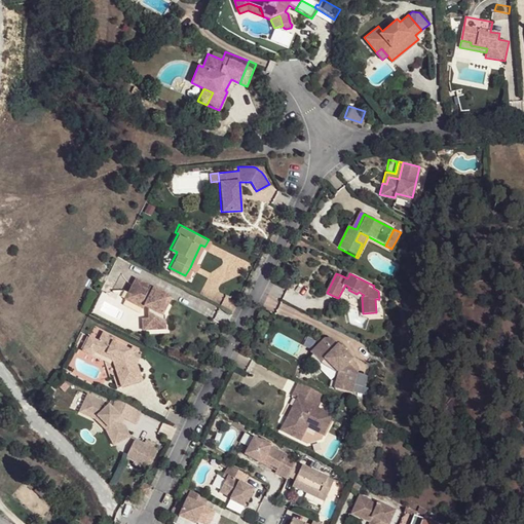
[(135,275),(126,291),(144,299),(142,302),(147,305),(147,314),(147,327),(163,326),(163,311),(160,311),(170,294),(135,275)]
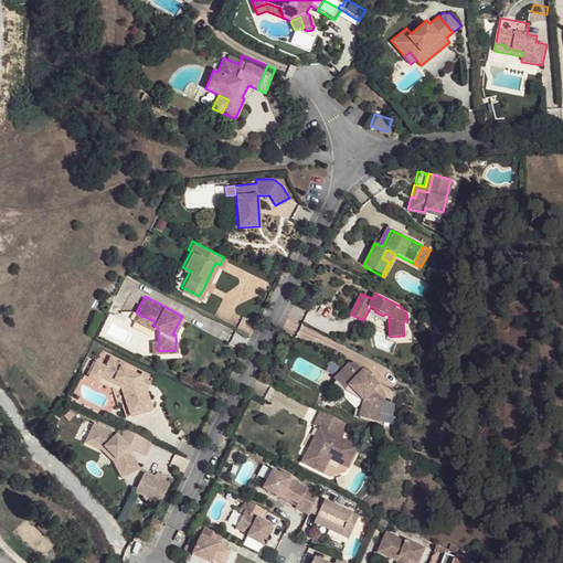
[(155,321),(136,312),(133,318),(151,328),(152,325),(155,321)]
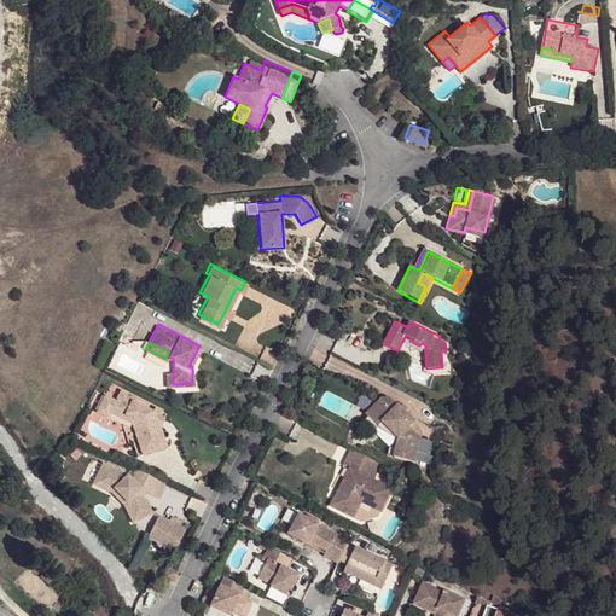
[(120,385),(114,396),(110,404),(133,416),(131,419),(140,446),(163,439),(158,423),(154,420),(158,411),(161,407),(154,404),(151,407),(131,397),(133,393),(120,385)]
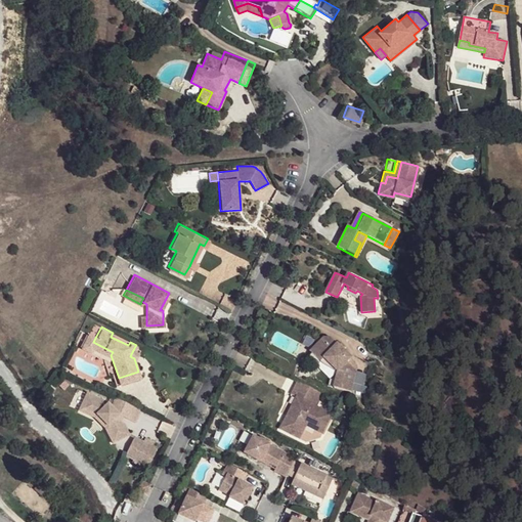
[(96,336),(88,332),(81,345),(90,350),(92,346),(111,355),(113,352),(93,342),(96,336)]
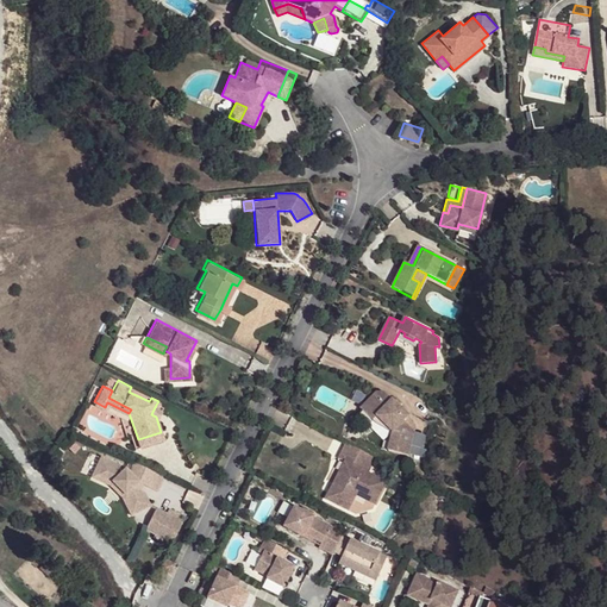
[(380,392),(364,408),(376,420),(380,417),(393,427),(390,450),(411,452),(413,426),(406,420),(411,414),(386,392),(380,392)]
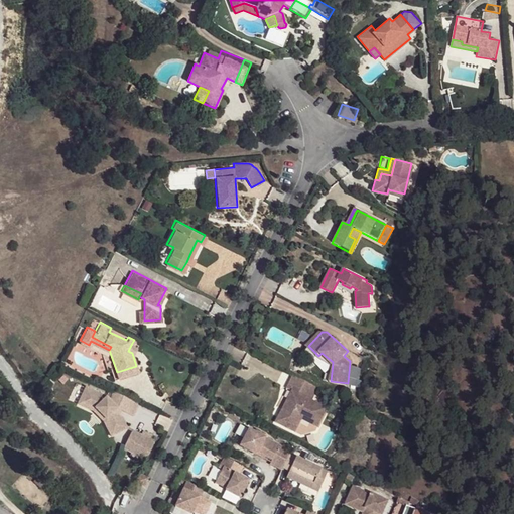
[(117,372),(118,376),(138,369),(136,366),(117,372)]
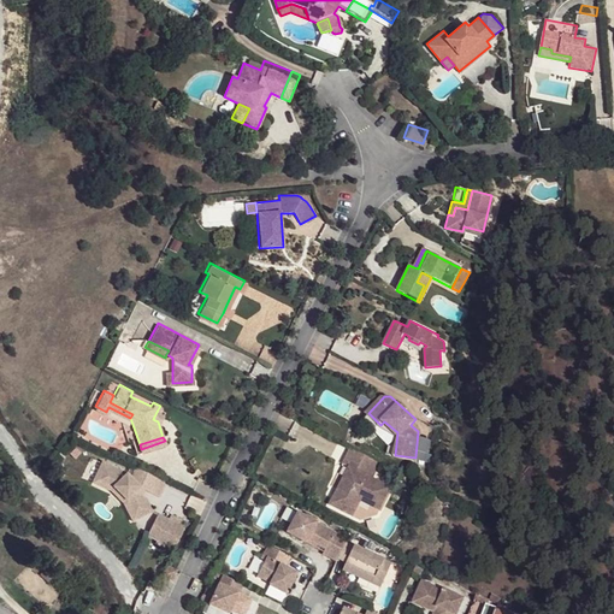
[(364,453),(349,446),(341,462),(347,465),(355,470),(364,453)]
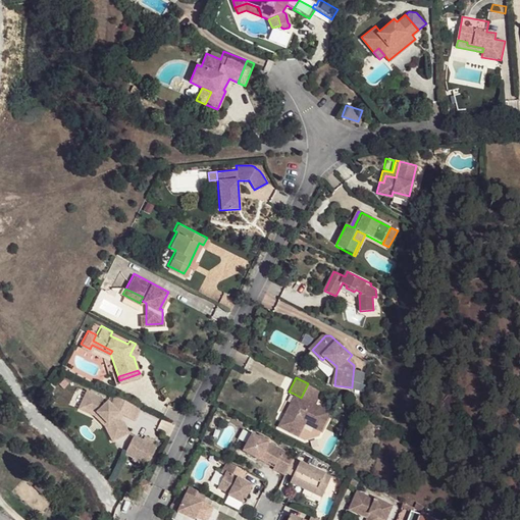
[(313,404),(320,391),(308,383),(301,398),(294,394),(290,403),(294,405),(290,414),(284,412),(280,421),(300,431),(304,422),(319,430),(329,411),(313,404)]
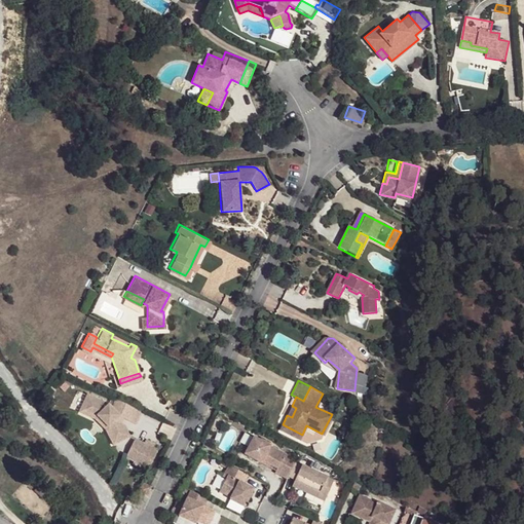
[(74,409),(83,395),(77,390),(68,405),(74,409)]
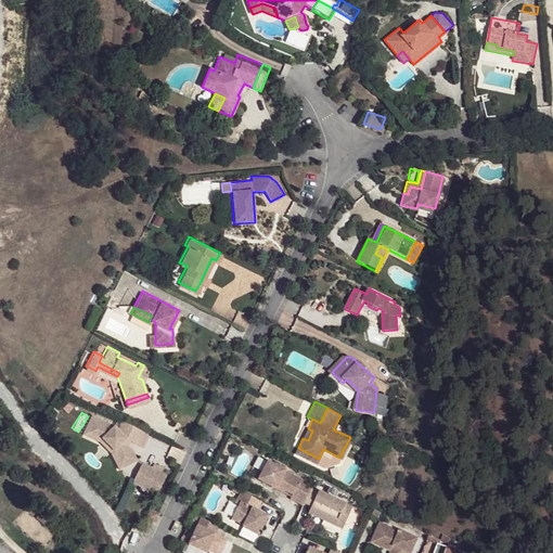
[(118,466),(121,465),(113,448),(101,435),(87,428),(94,414),(91,412),(82,431),(99,439),(110,449),(118,466)]
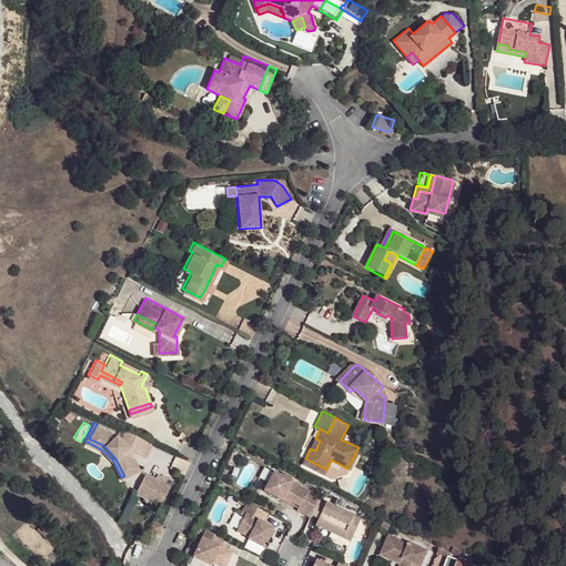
[(145,455),(152,442),(128,431),(122,442),(120,437),(115,434),(97,424),(89,438),(103,445),(115,458),(124,476),(139,468),(133,456),(129,454),(131,448),(145,455)]
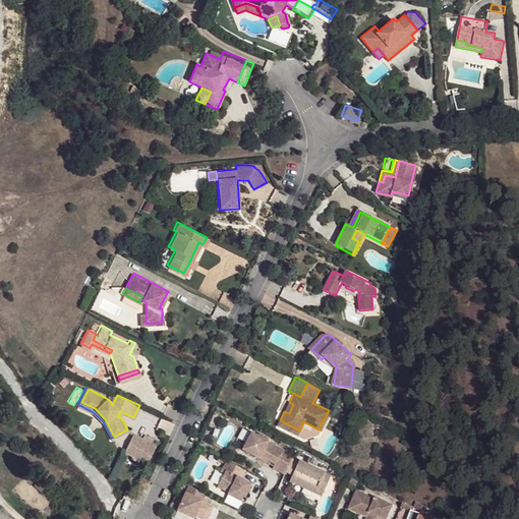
[(289,402),(284,411),(289,413),(293,404),(289,402)]
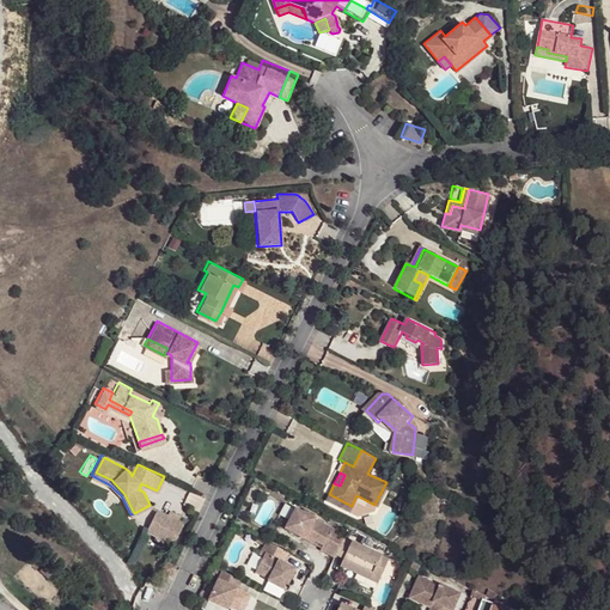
[(348,511),(352,506),(329,494),(325,499),(348,511)]
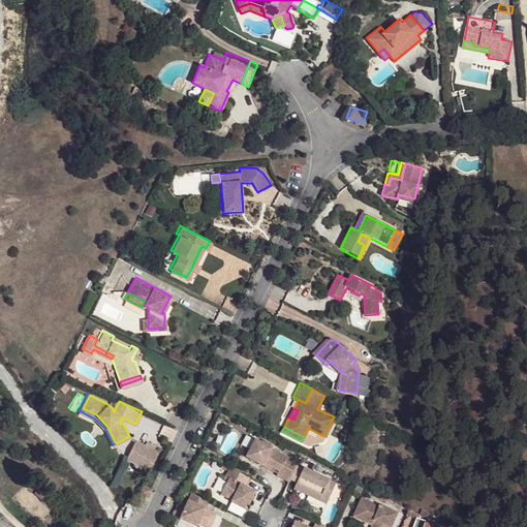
[(129,436),(116,443),(125,457),(133,438),(129,436)]
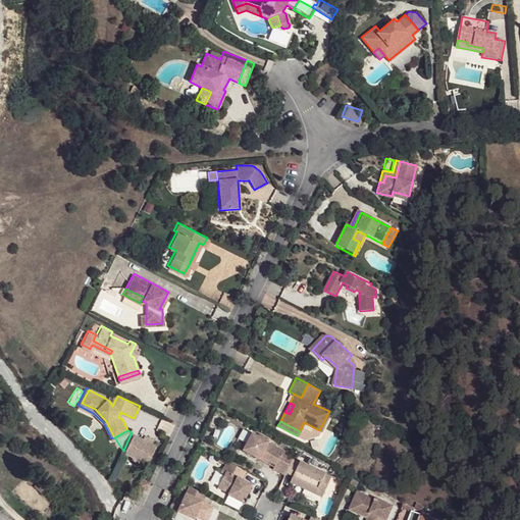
[(132,432),(123,451),(132,455),(131,457),(145,464),(146,462),(155,444),(153,443),(154,439),(143,433),(141,437),(132,432)]
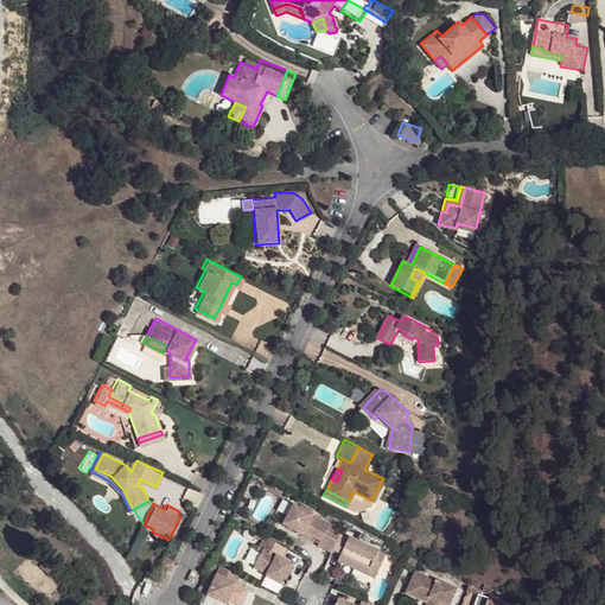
[(339,533),(342,528),(292,505),(282,526),(303,534),(304,532),(322,540),(319,542),(319,543),(332,549),(339,533)]
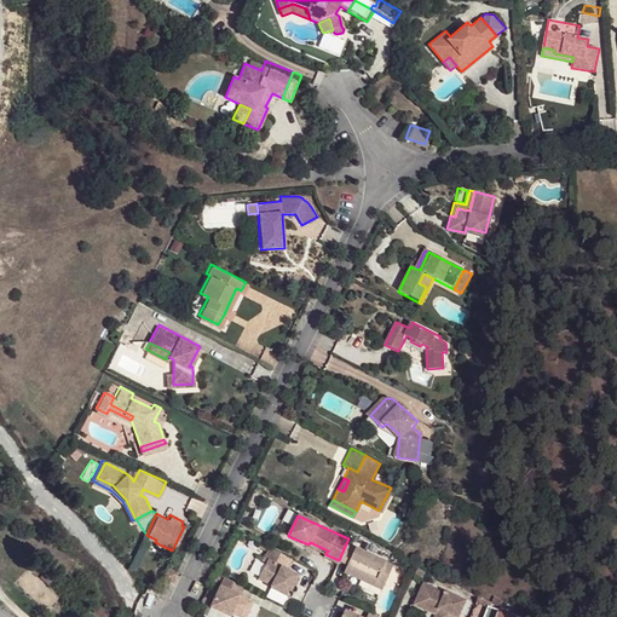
[(310,542),(309,545),(326,553),(328,551),(310,542)]
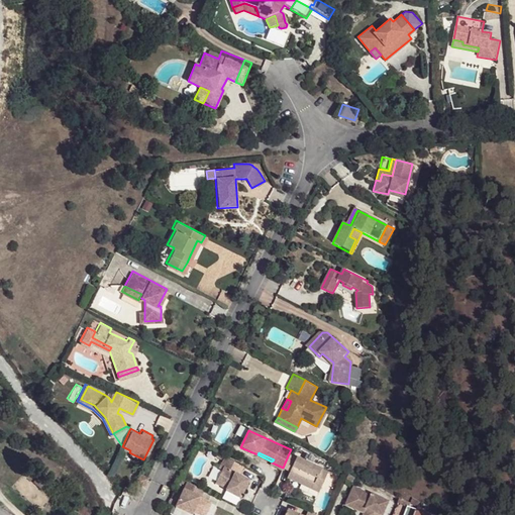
[(330,471),(289,453),(283,468),(290,471),(288,478),(291,479),(320,492),(330,471)]
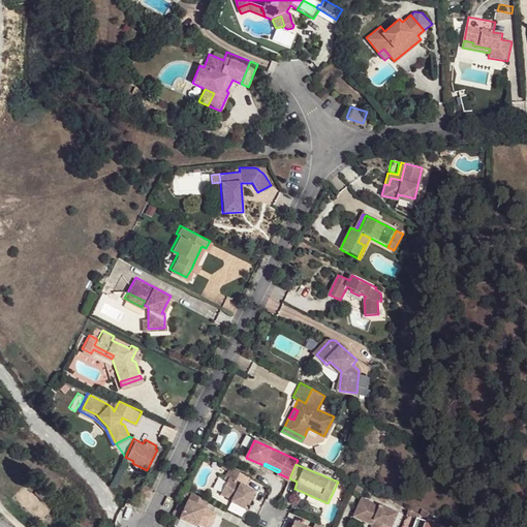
[(231,500),(247,507),(255,491),(245,486),(250,475),(229,466),(223,478),(226,481),(220,492),(233,499),(231,500)]
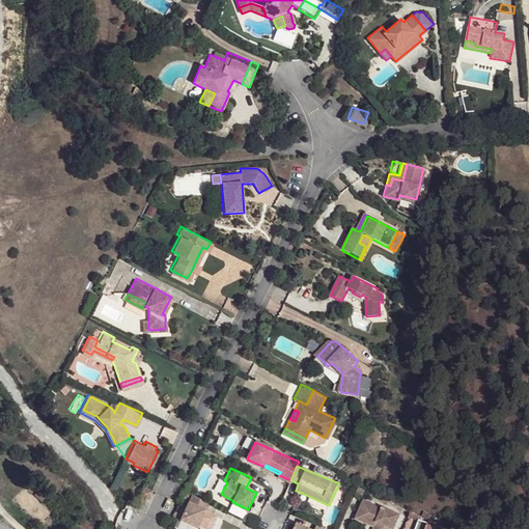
[(147,498),(150,492),(143,488),(140,495),(147,498)]
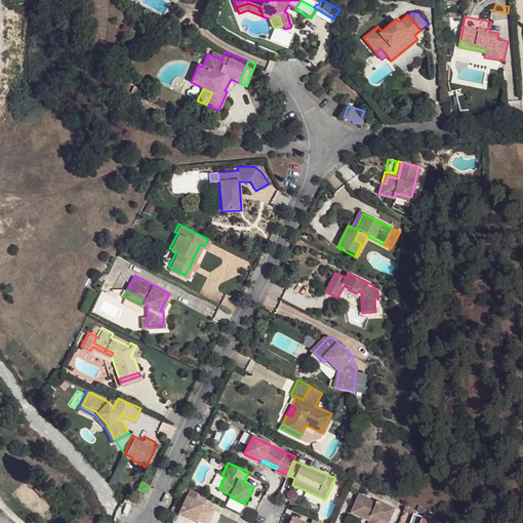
[(150,486),(149,486),(146,492),(138,489),(136,491),(146,494),(150,486)]
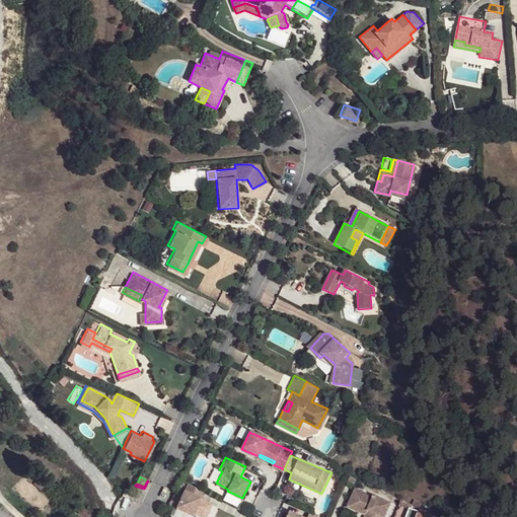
[(319,500),(321,494),(292,481),(289,487),(319,500)]
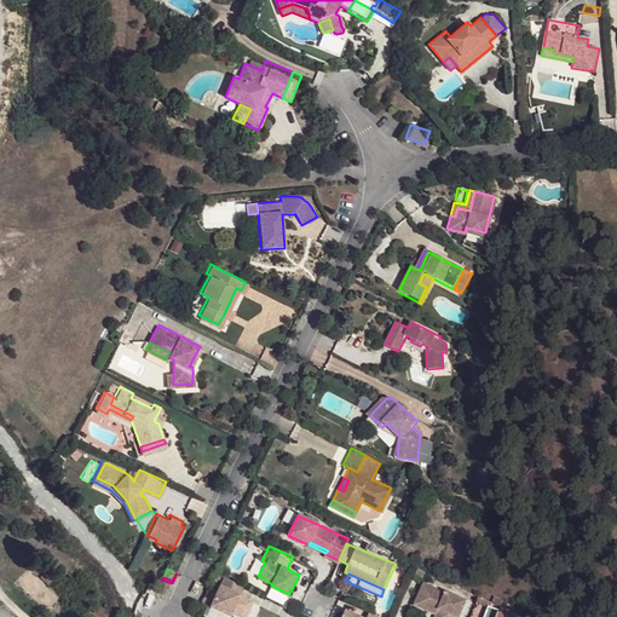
[(246,583),(225,575),(212,605),(231,613),(234,610),(248,616),(255,599),(241,592),(246,583)]
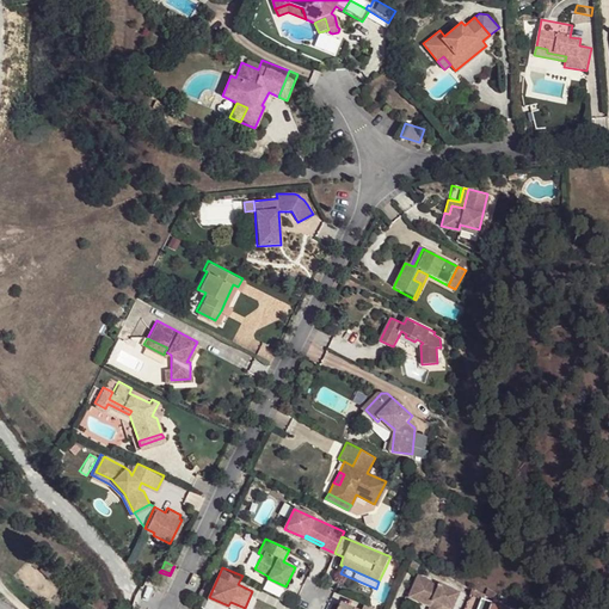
[(435,597),(432,602),(430,608),(451,608),(461,588),(418,571),(410,594),(422,597),(424,592),(435,597)]
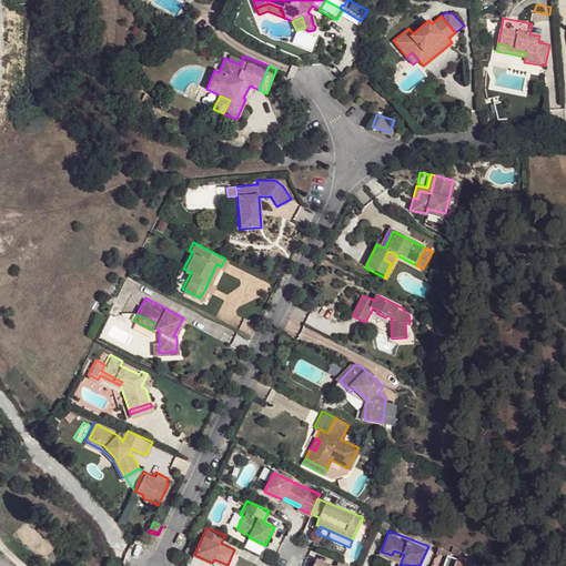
[(448,551),(437,547),(432,564),(430,565),(481,565),(477,564),(478,561),(466,556),(467,555),(457,552),(456,554),(448,551)]
